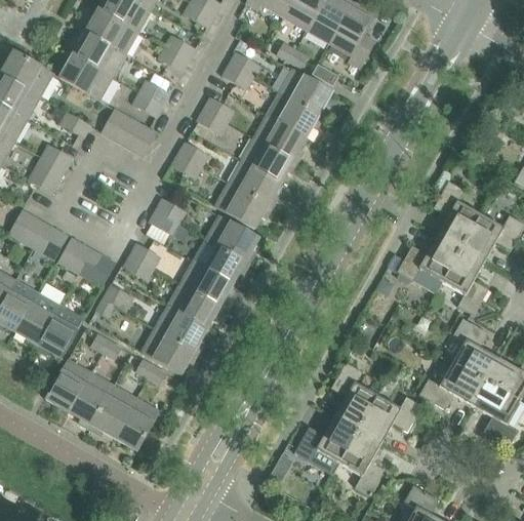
[(151,9),(134,0),(104,0),(98,9),(138,32),(151,9)]
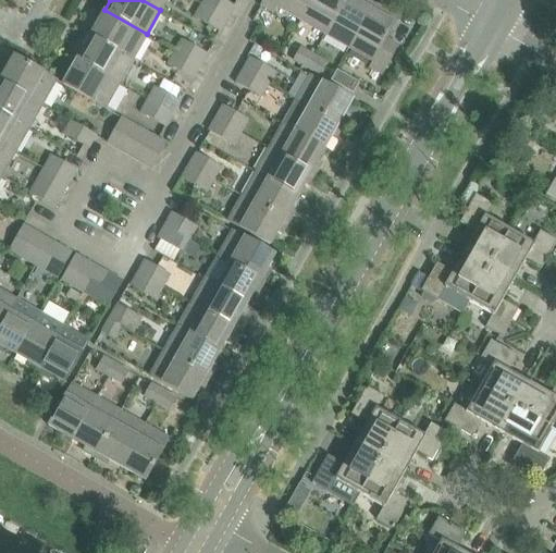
[(143,0),(160,10),(165,0),(143,0)]
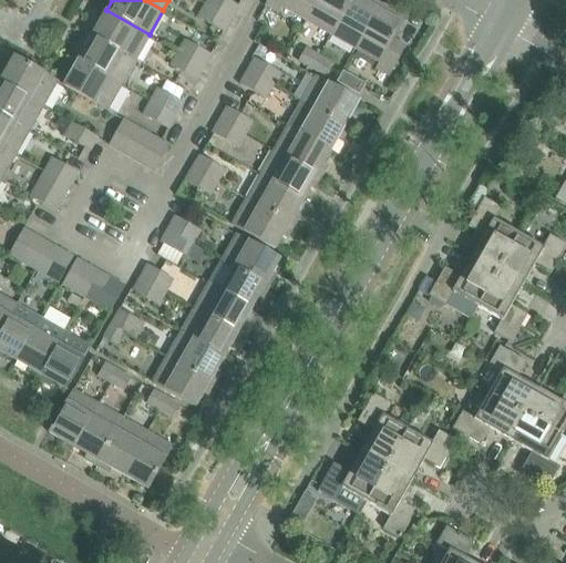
[(206,0),(206,1),(232,16),(239,3),(234,0),(206,0)]
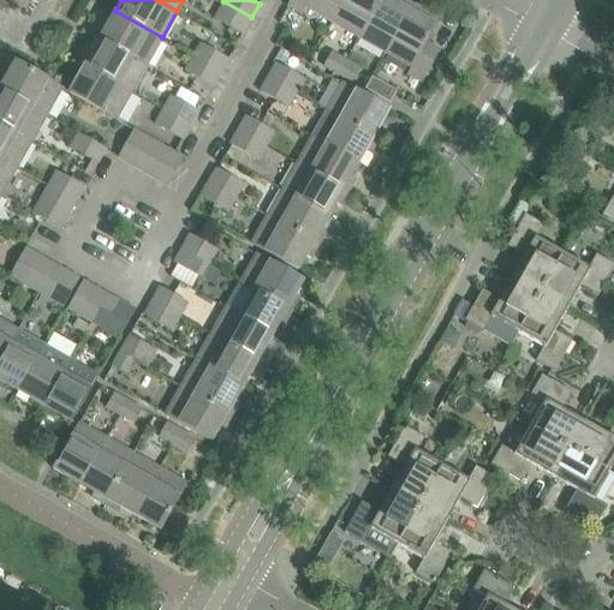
[(305,4),(308,0),(290,0),(288,3),(303,11),(307,4),(305,4)]
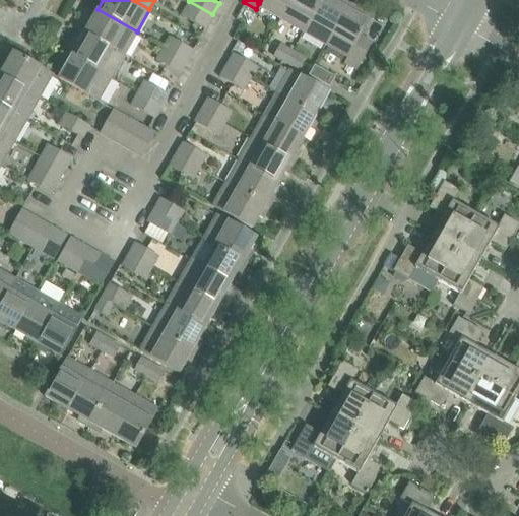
[(259,3),(281,16),(290,0),(260,0),(258,3),(259,3)]
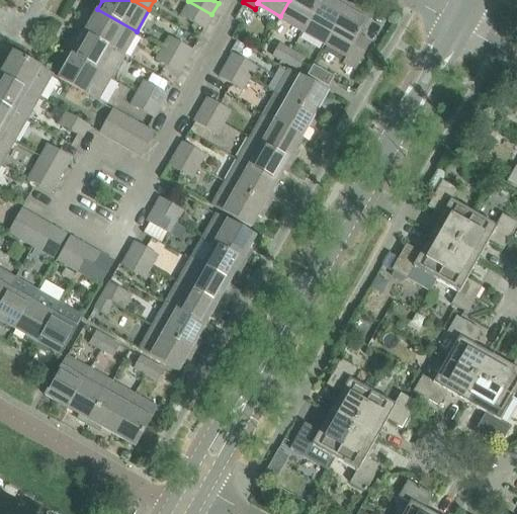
[(289,0),(280,16),(303,28),(319,0),(289,0)]
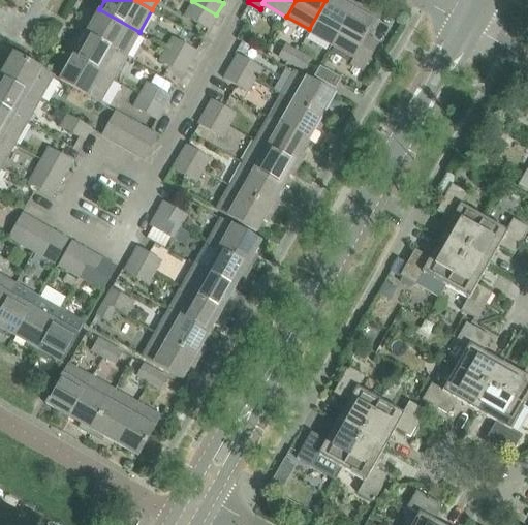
[(325,0),(309,29),(332,42),(354,2),(350,0),(325,0)]
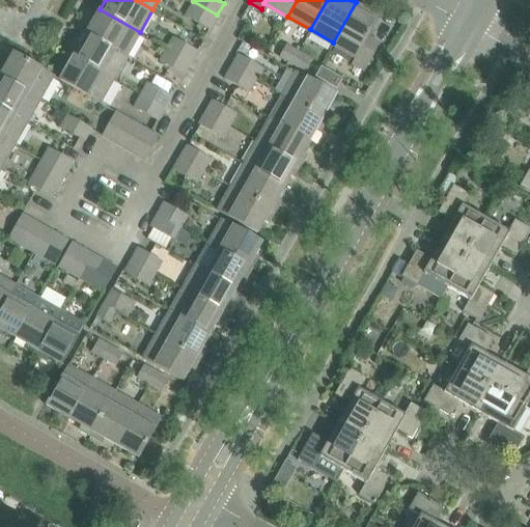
[(217,15),(193,1),(186,14),(210,27),(217,15)]
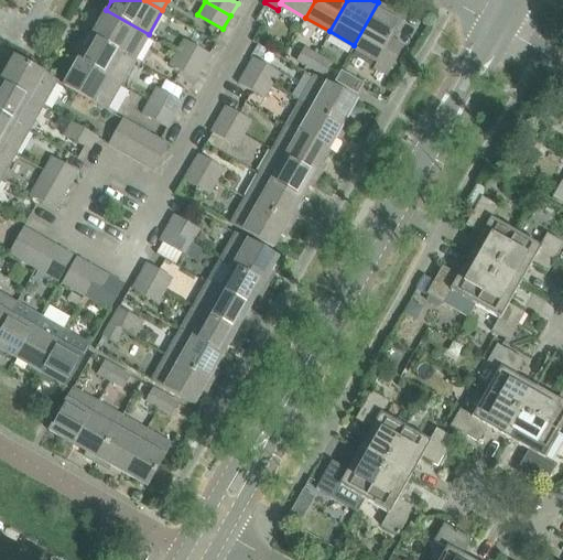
[(354,45),(377,58),(379,60),(389,41),(402,17),(378,2),(354,45)]
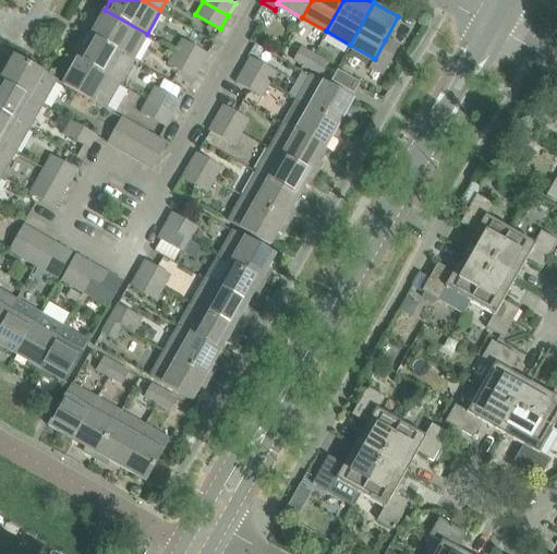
[(133,57),(147,34),(105,10),(92,34),(133,57)]
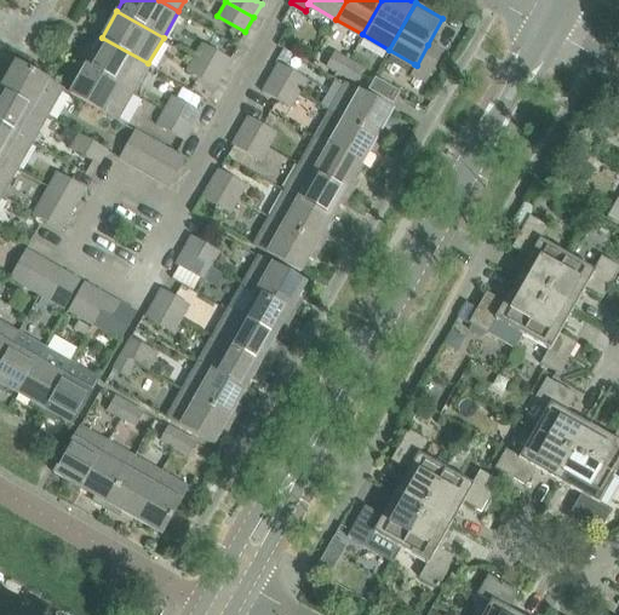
[(148,63),(102,38),(86,63),(133,90),(148,63)]
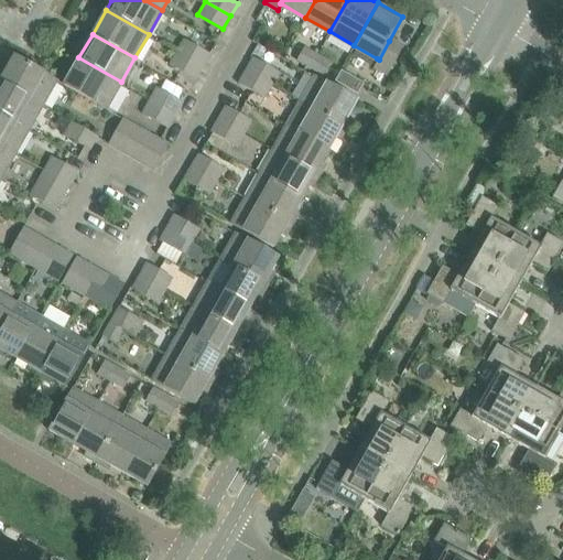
[(185,36),(177,50),(203,64),(210,52),(185,36)]
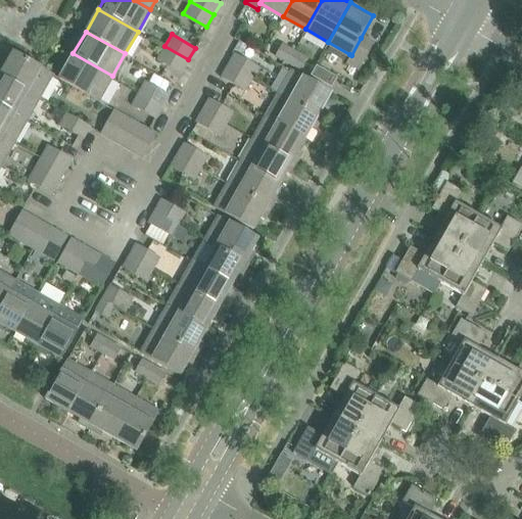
[(351,55),(349,54),(346,59),(360,66),(372,44),(361,38),(351,55)]
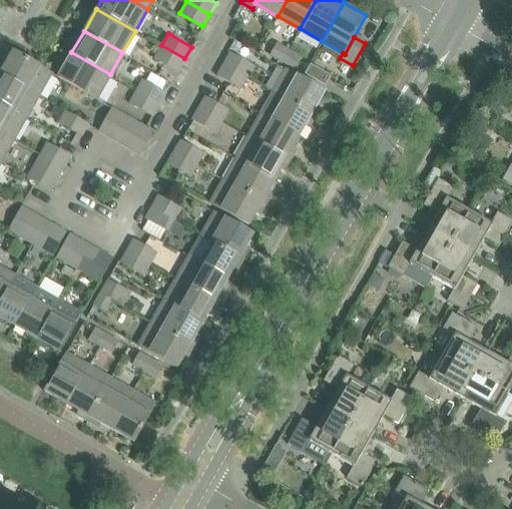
[(273,52),(284,58),(291,47),(279,40),(273,52)]
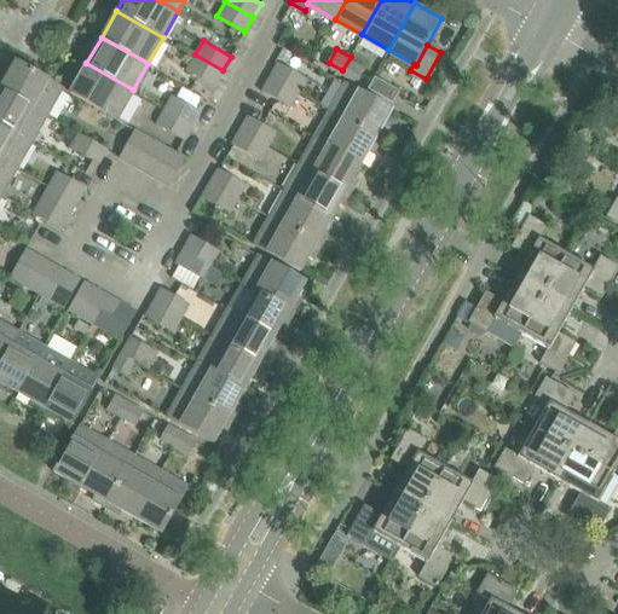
[(223,70),(195,54),(186,69),(214,85),(223,70)]
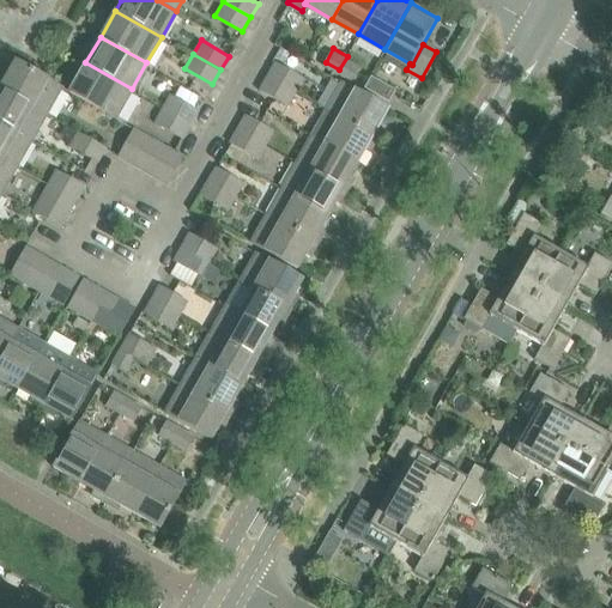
[(347,56),(339,70),(353,78),(361,65),(347,56)]
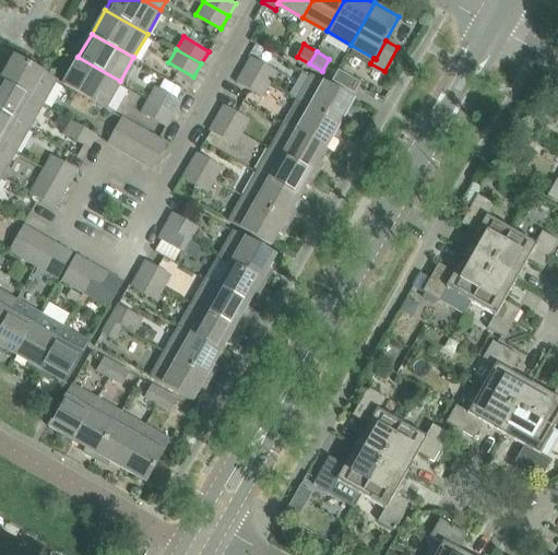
[(15,54),(1,79),(43,103),(57,78),(15,54)]
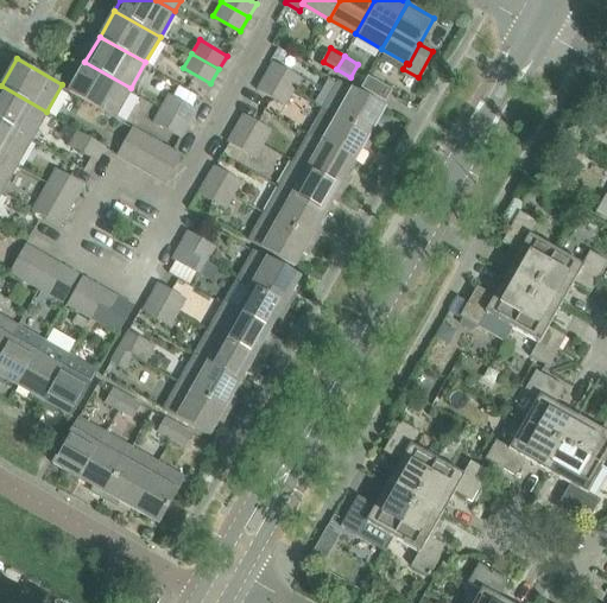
[(273,59),(265,74),(293,89),(301,75),(273,59)]
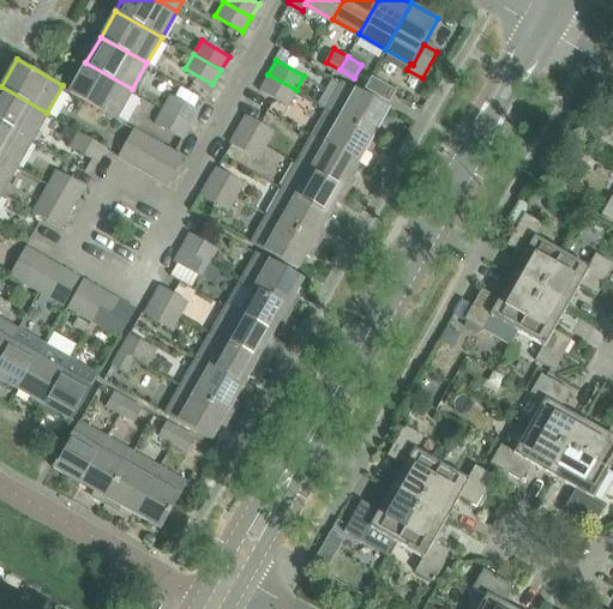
[(132,89),(85,62),(70,90),(116,116),(132,89)]
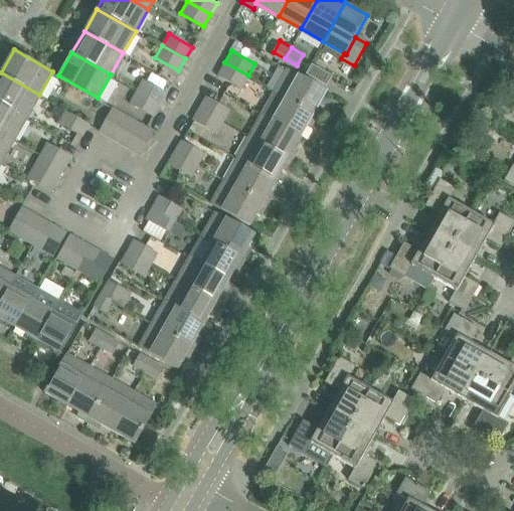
[(333,72),(313,61),(308,71),(327,82),(333,72)]
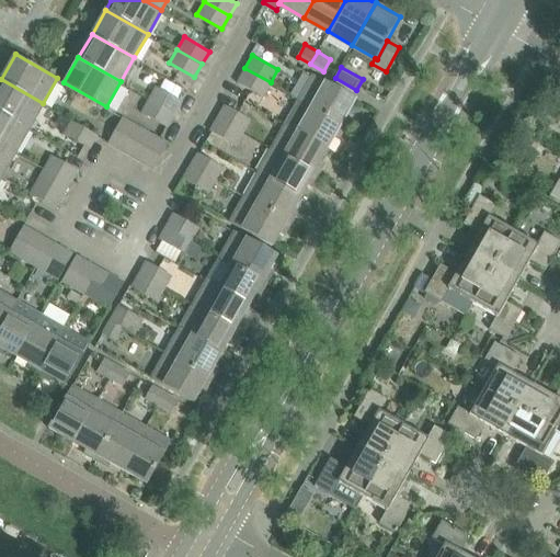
[(271,82),(244,68),(238,80),(263,95),(271,82)]
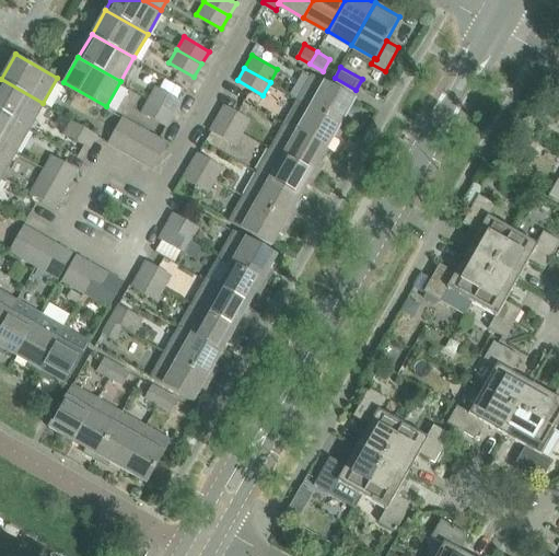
[(299,97),(340,122),(354,96),(312,72),(299,97)]
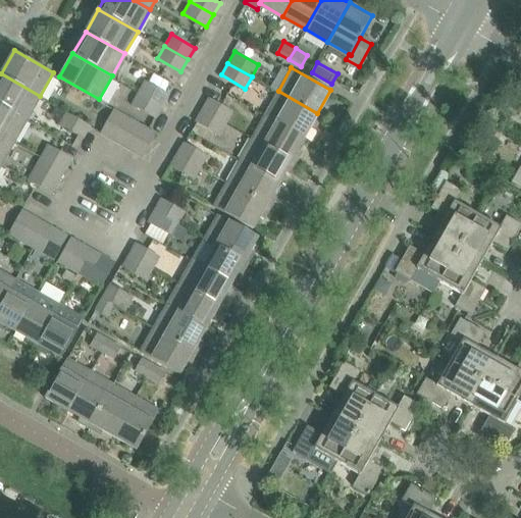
[(1,73),(0,73),(0,102),(28,117),(40,96),(1,73)]
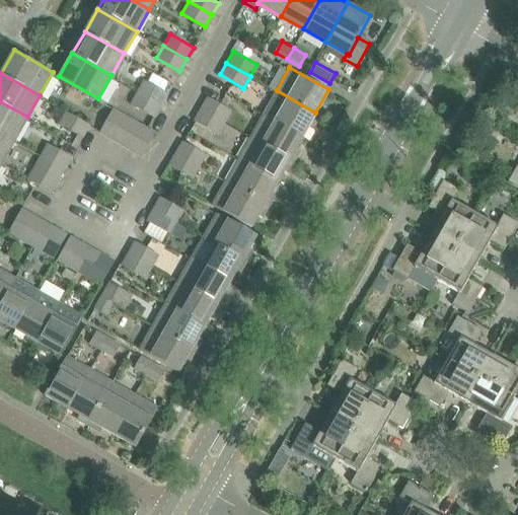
[(145,78),(138,90),(161,103),(168,91),(145,78)]
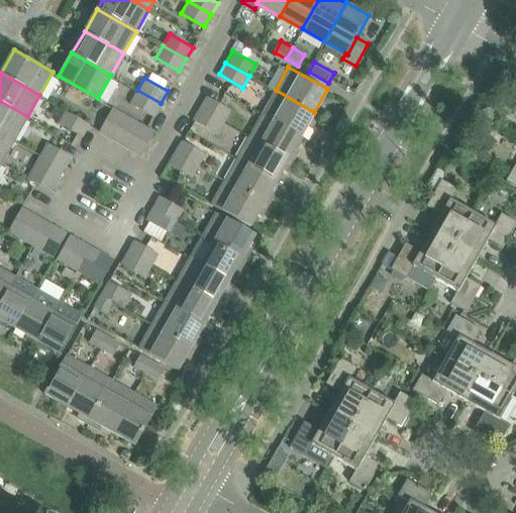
[(130,101),(155,115),(161,103),(137,90),(130,101)]
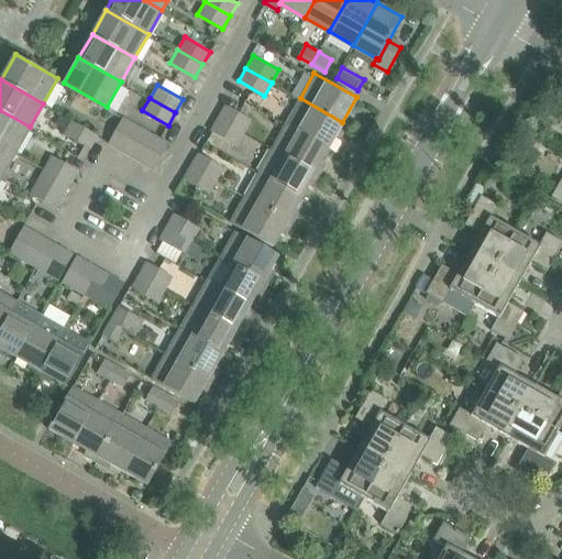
[(342,122),(300,98),(286,122),(329,146),(342,122)]
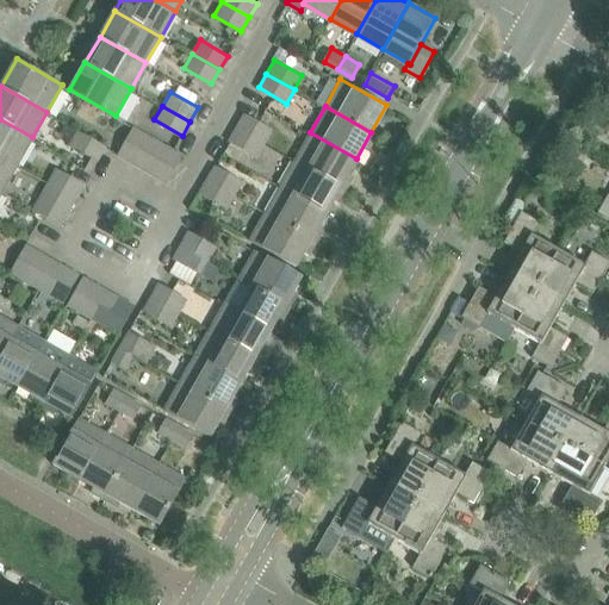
[(247,107),(240,122),(267,137),(274,124),(247,107)]
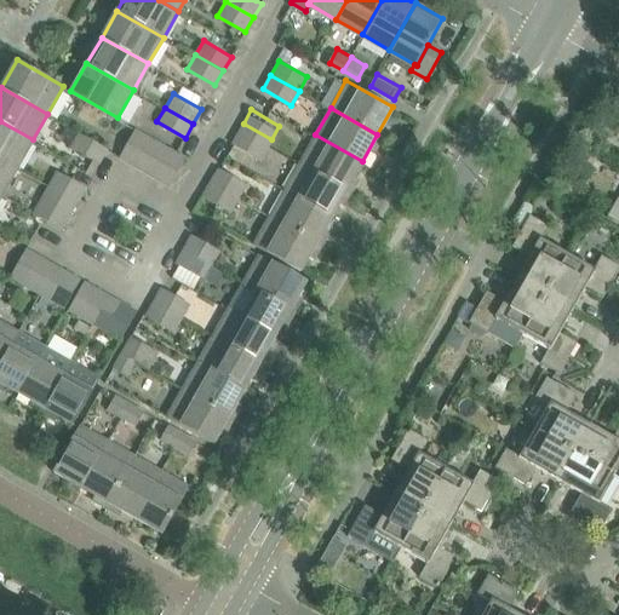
[(0,121),(0,156),(17,166),(33,139),(0,121)]
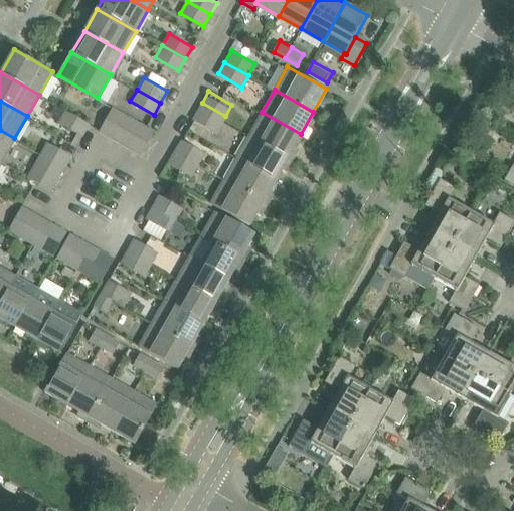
[(225,116),(202,103),(195,115),(218,128),(225,116)]
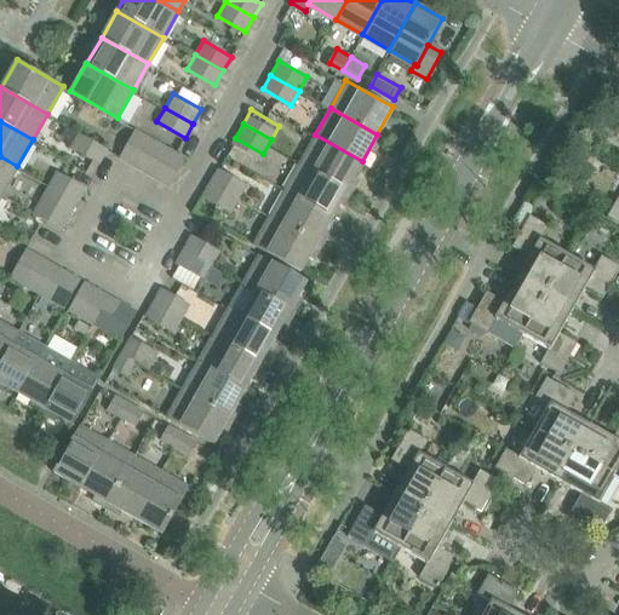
[(120,156),(133,164),(149,136),(136,127),(120,156)]
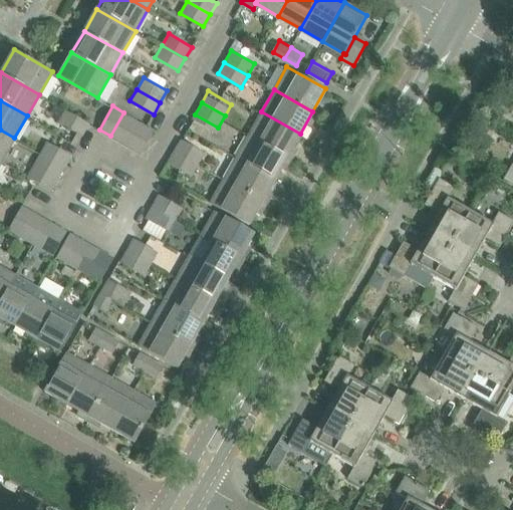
[(59,120),(82,134),(89,121),(65,108),(59,120)]
